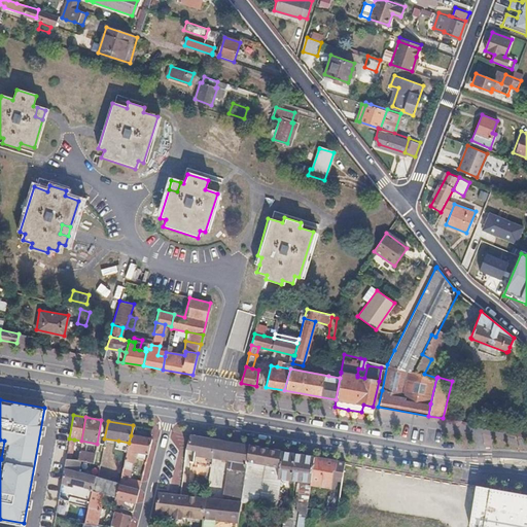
[(131,435),(129,443),(127,450),(128,450),(136,451),(147,453),(151,438),(148,438),(142,437),(137,436),(131,435)]
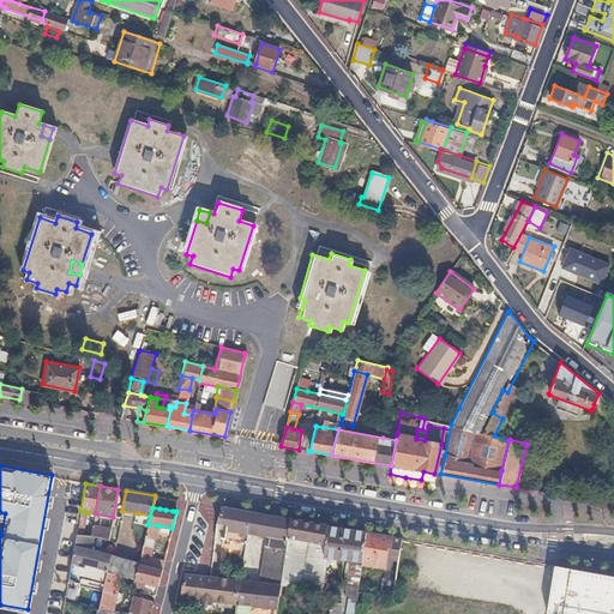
[(250,512),(222,507),(217,523),(228,525),(236,525),(233,551),(244,552),(247,534),(250,512)]
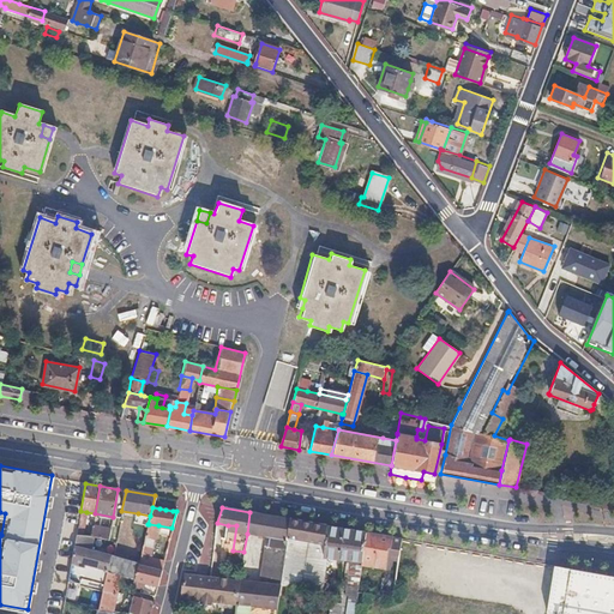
[(289,519),(250,512),(247,534),(275,537),(274,540),(286,542),(287,536),(289,519)]
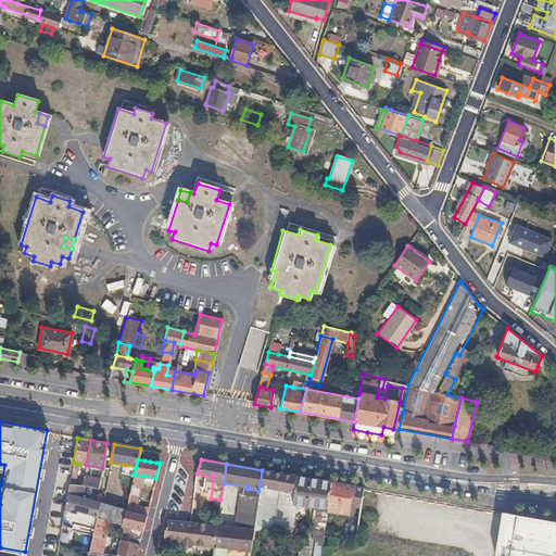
[(136,467),(125,465),(123,472),(134,475),(136,467)]
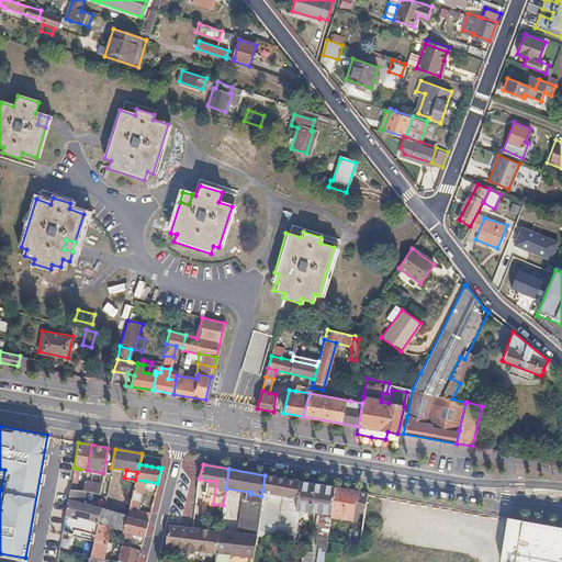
[(300,482),(265,475),(262,491),(285,495),(298,497),(300,482)]
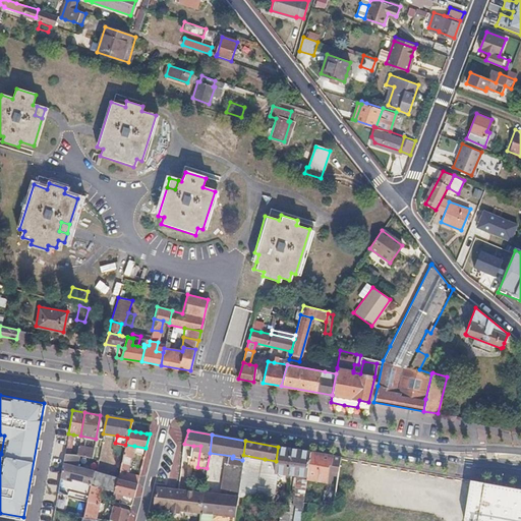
[(193,446),(184,444),(182,456),(187,457),(191,458),(193,446)]
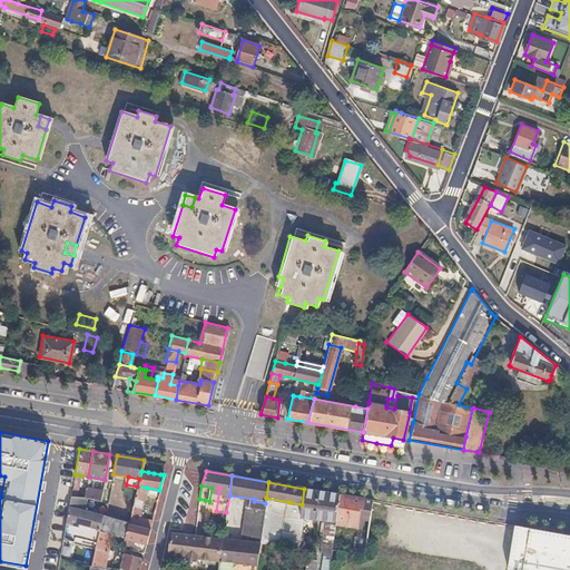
[(102,491),(86,488),(84,498),(100,501),(102,491)]
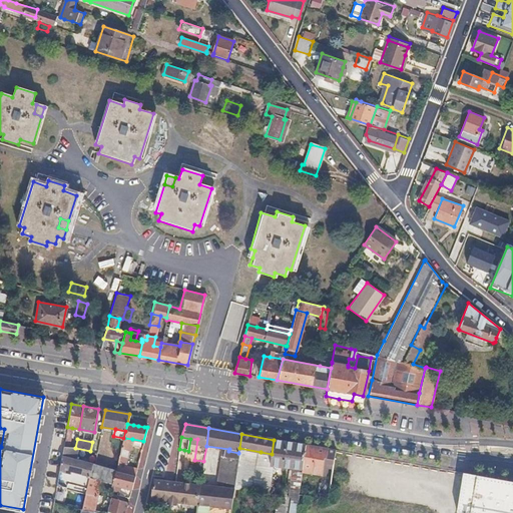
[(306,446),(274,440),(272,454),(270,465),(272,465),(292,468),(302,470),(306,446)]
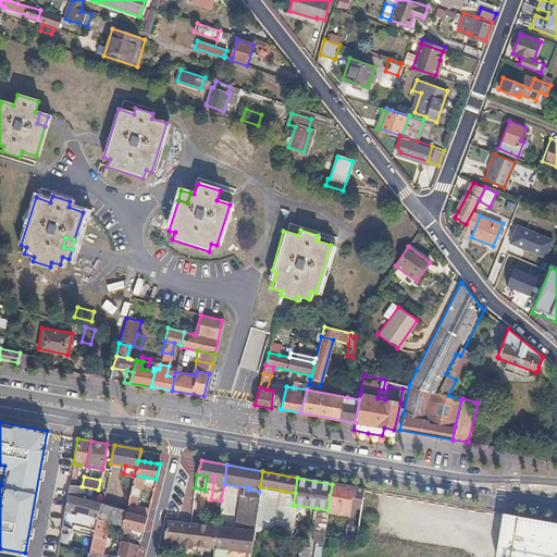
[(141,483),(133,481),(130,495),(138,497),(141,483)]
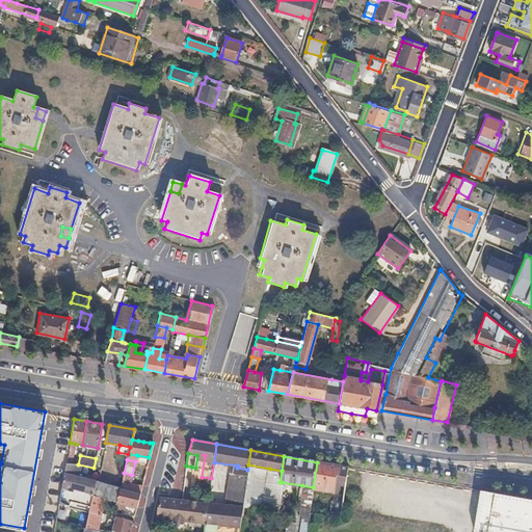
[(71,463),(65,462),(64,474),(76,477),(91,481),(94,468),(78,464),(71,463)]
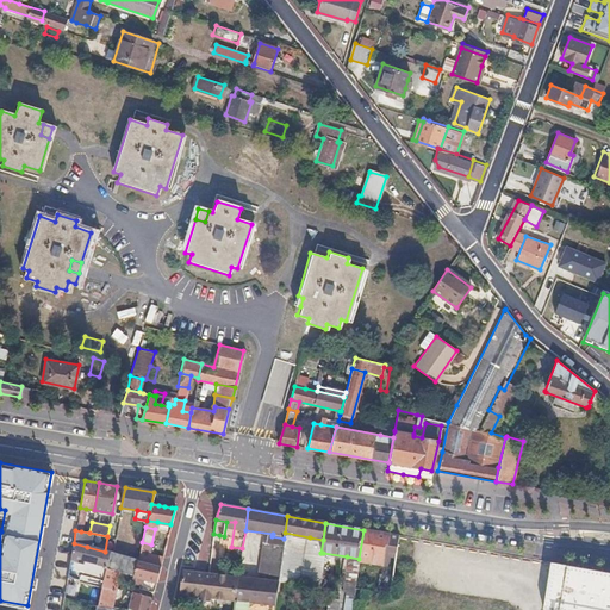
[(388,534),(363,530),(359,559),(359,562),(383,565),(384,555),(385,545),(387,545),(388,534)]
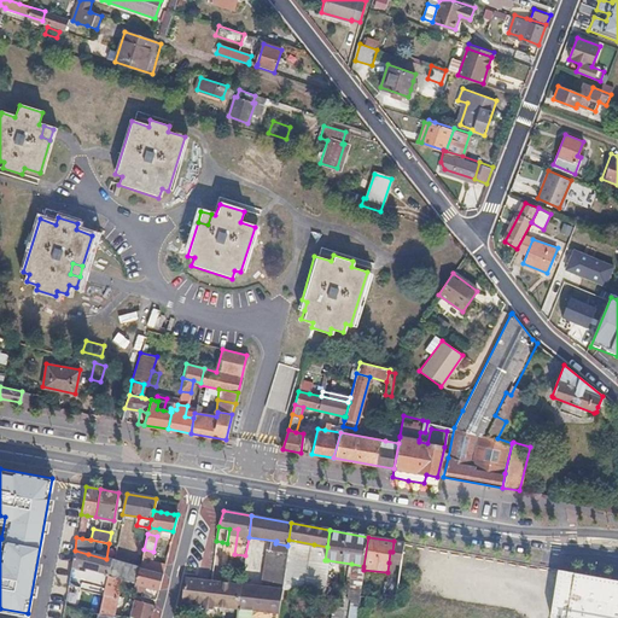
[(287,546),(286,559),(284,572),(281,589),(293,590),(307,592),(314,544),(289,540),(287,546)]
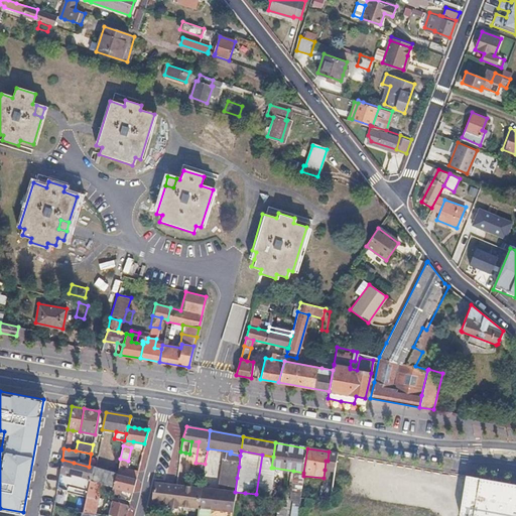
[(185,453),(180,452),(176,472),(183,473),(185,453)]
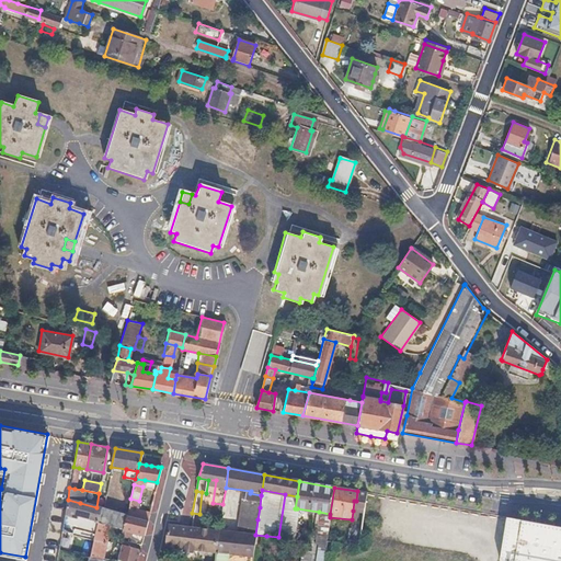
[(356,501),(354,501),(353,511),(363,512),(366,493),(357,491),(356,501)]
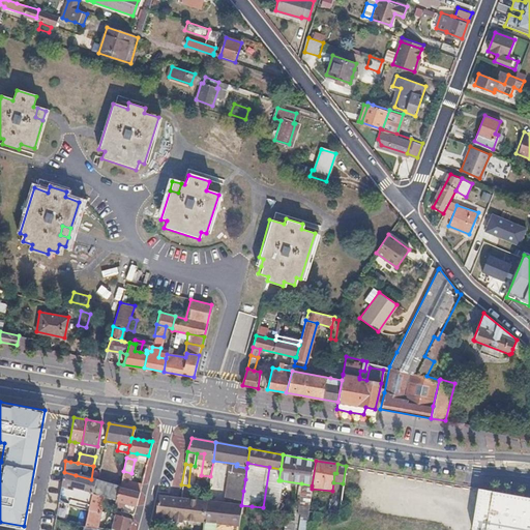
[(236,466),(235,471),(235,476),(234,478),(245,479),(246,468),(236,466)]
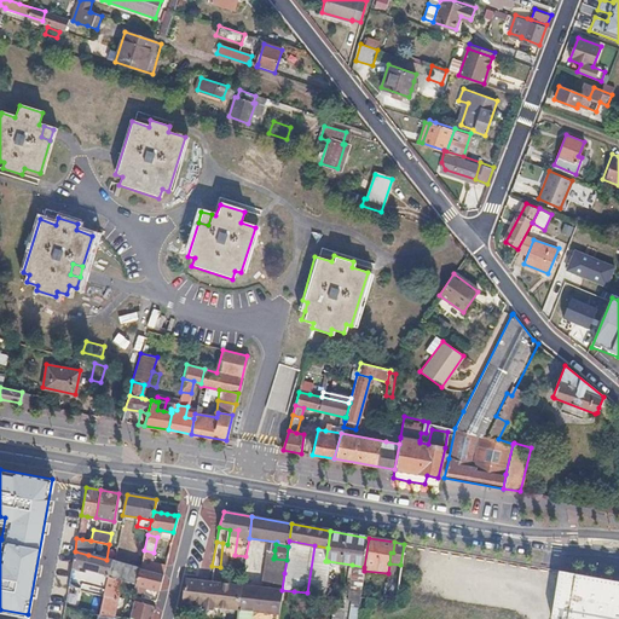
[(88,555),(75,551),(71,568),(85,572),(85,570),(88,555)]
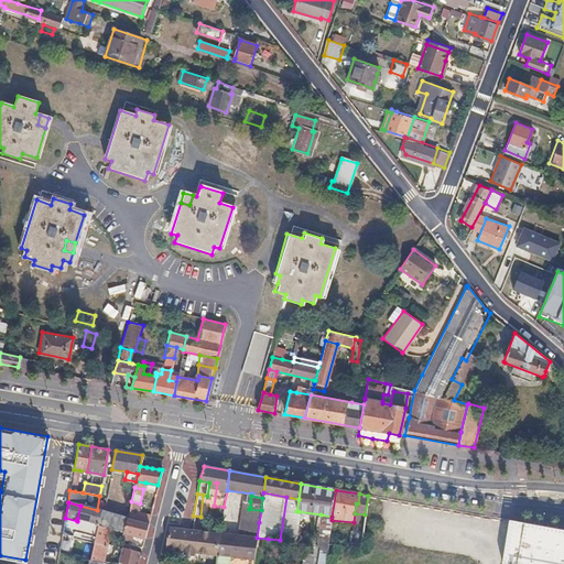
[(97,510),(80,506),(77,519),(85,520),(98,523),(101,511),(97,510)]
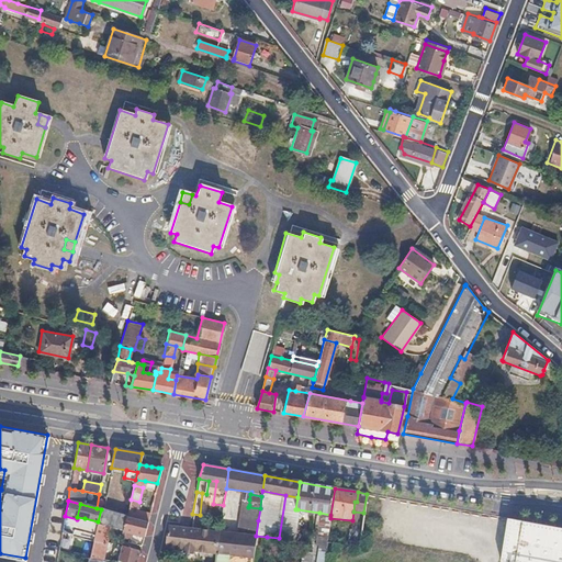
[(150,513),(128,507),(126,516),(147,521),(150,513)]
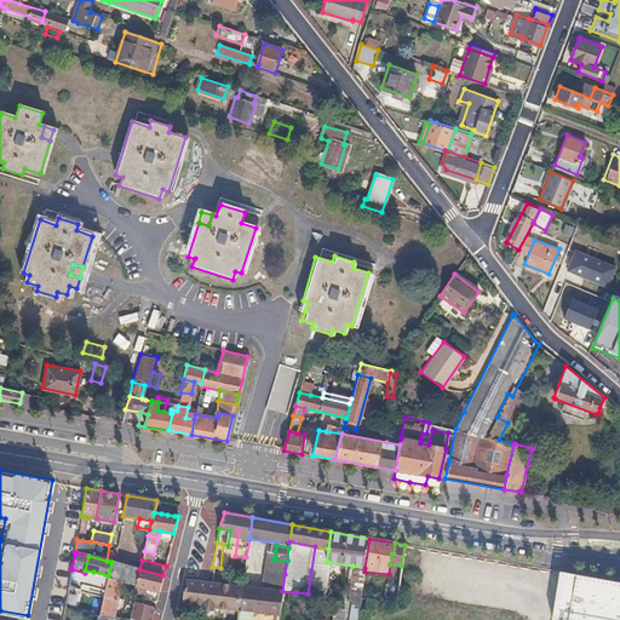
[(113,562),(112,562),(108,575),(108,579),(121,583),(132,585),(136,586),(139,569),(113,562)]
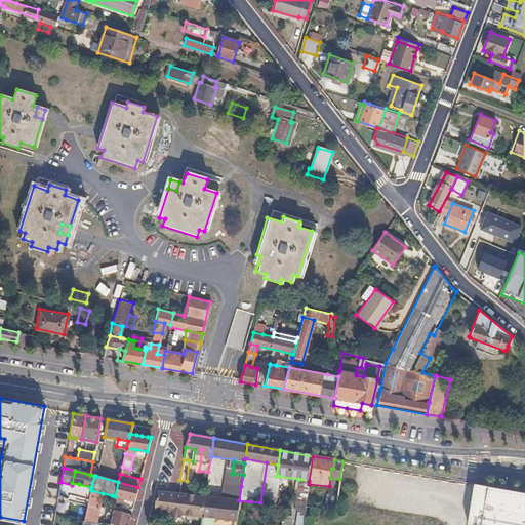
[(309,481),(298,479),(295,510),(297,511),(295,524),(303,524),(304,520),(306,506),(309,484),(309,481)]
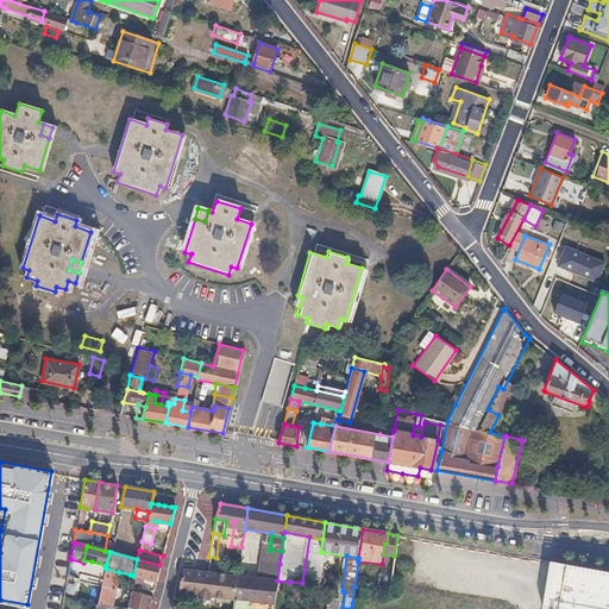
[(159,565),(137,559),(133,576),(135,576),(156,581),(159,565)]
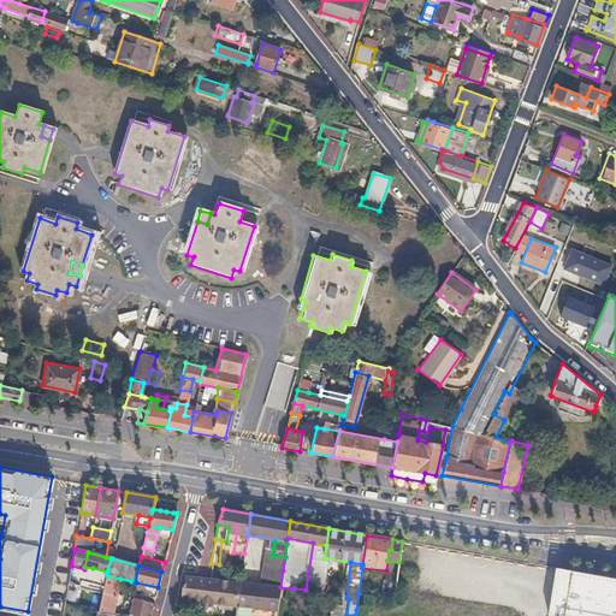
[(107,572),(93,568),(87,592),(102,596),(107,575),(107,572)]
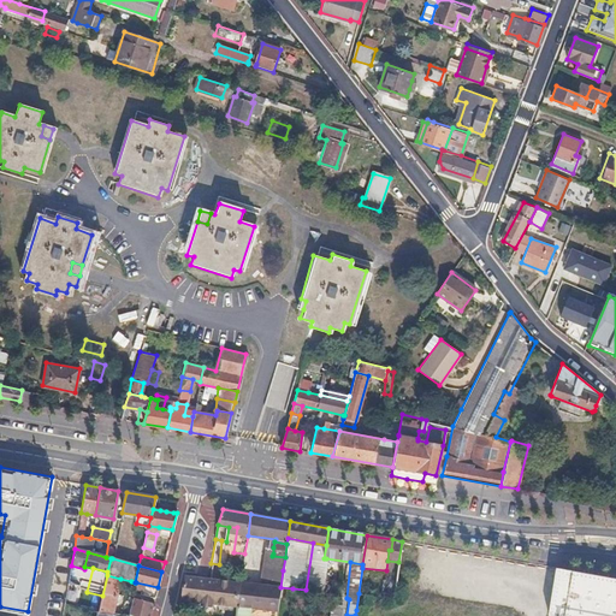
[(615,615),(615,579),(584,573),(556,568),(548,615),(615,615)]
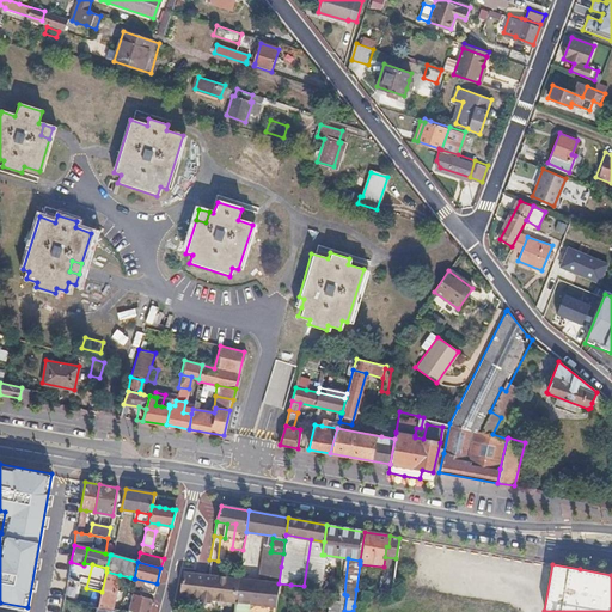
[(95,611),(110,611),(120,575),(106,571),(102,592),(97,607),(96,607),(95,611)]
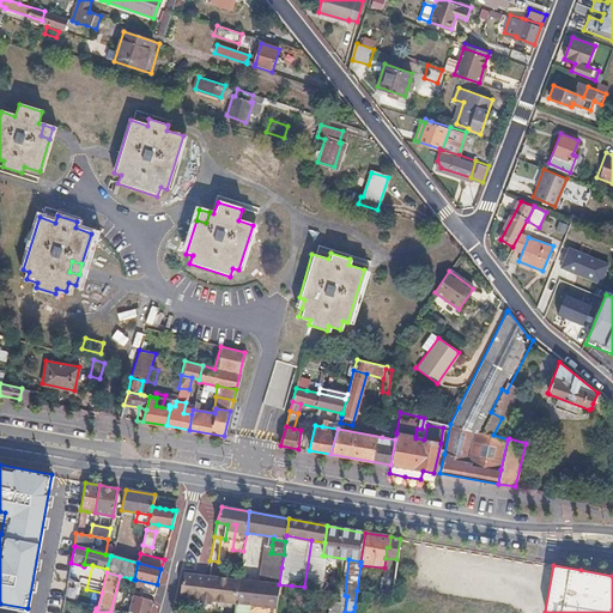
[(193,575),(182,574),(181,598),(188,598),(211,600),(216,577),(193,575)]
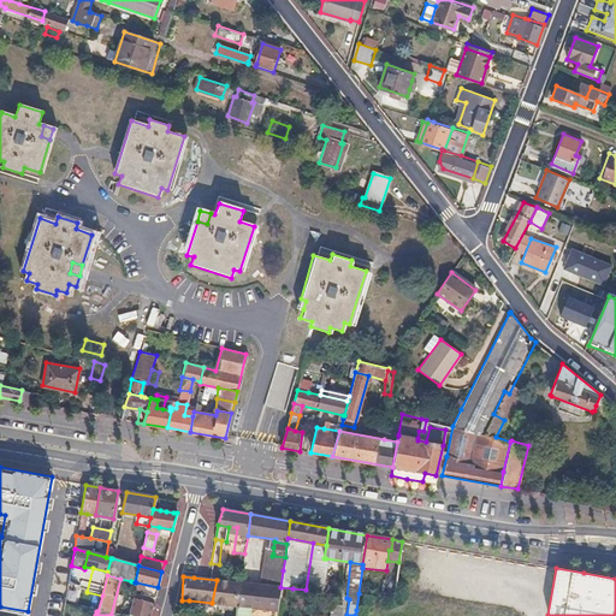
[(241,582),(217,580),(212,603),(230,605),(237,605),(241,582)]
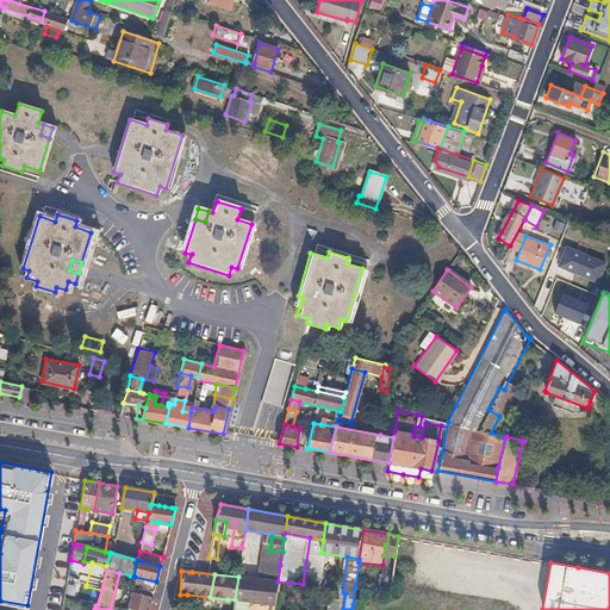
[(278,582),(238,577),(235,599),(248,602),(274,604),(278,582)]
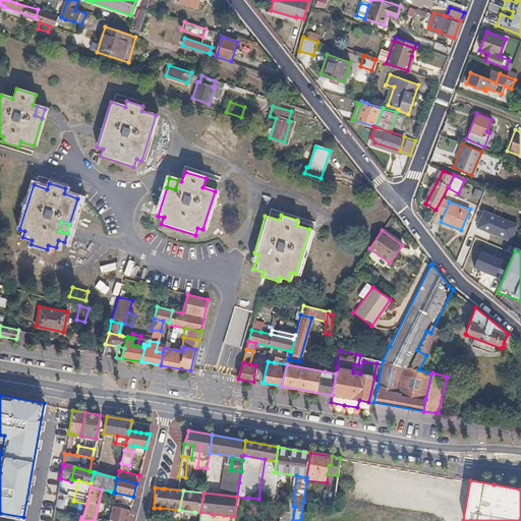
[(334,494),(324,493),(323,500),(323,504),(333,504),(334,494)]
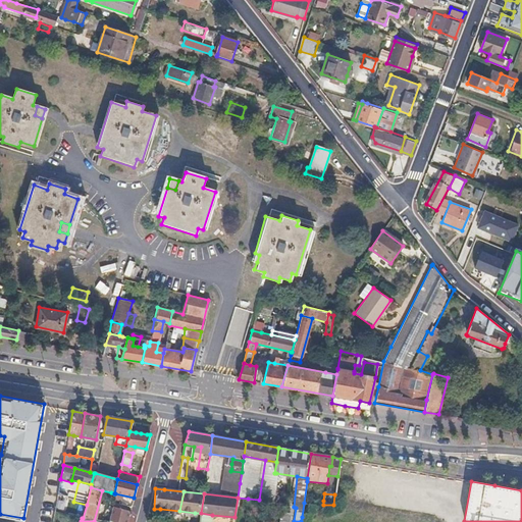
[(121,509),(113,507),(110,518),(118,520),(121,509)]
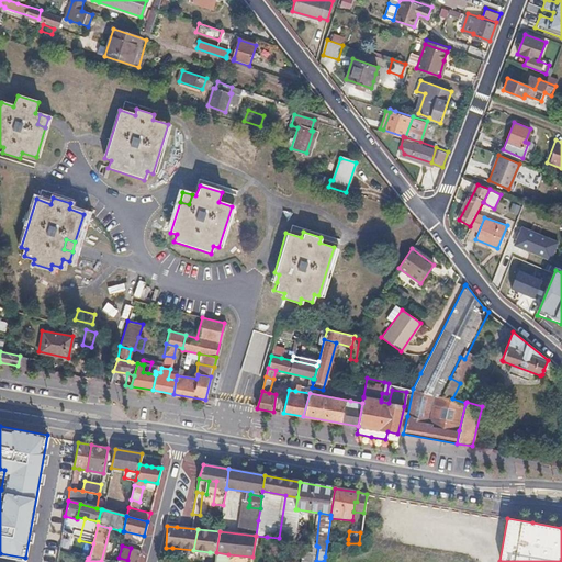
[(136,561),(141,551),(131,548),(127,560),(126,561),(136,561)]
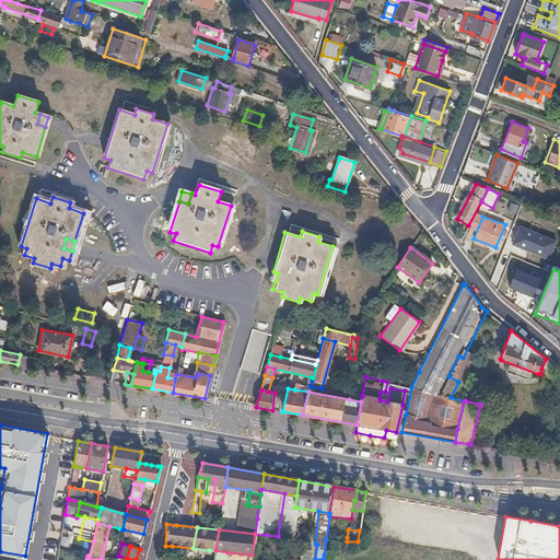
[(226,559),(228,552),(216,550),(213,559),(226,559)]
